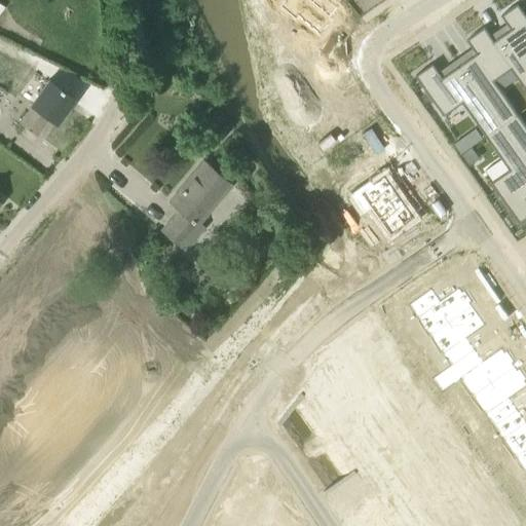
[(283,0),(278,5),(294,19),(296,15),(317,35),(331,20),(328,16),(336,8),(326,0),(283,0)]
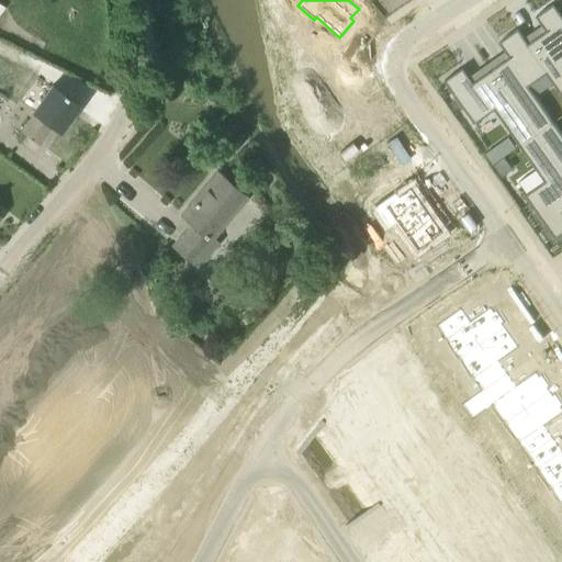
[(547,31),(529,43),(549,71),(547,72),(561,93),(561,13),(554,3),(537,15),(542,24),(547,31)]
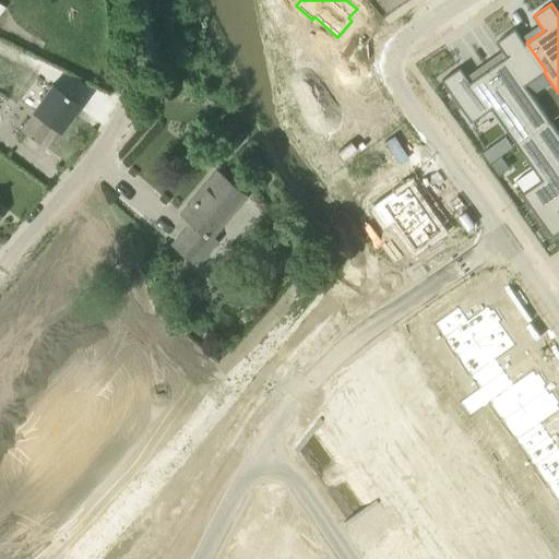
[(508,56),(489,69),(534,132),(551,120),(526,85),(544,72),(546,71),(526,43),(522,37),(515,28),(497,42),(503,50),(508,56)]
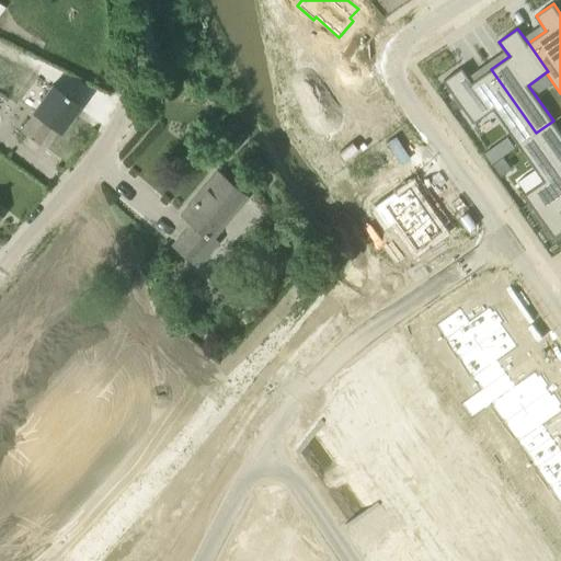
[(462,67),(444,80),(456,98),(454,100),(460,109),(462,106),(474,123),(494,110),(519,145),(536,133),(491,69),(473,82),(469,76),(462,67)]
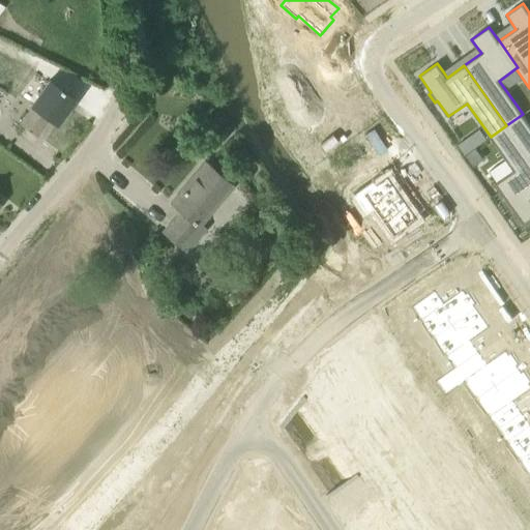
[(20,123),(37,136),(50,118),(57,123),(75,98),(49,80),(31,105),(32,106),(20,123)]
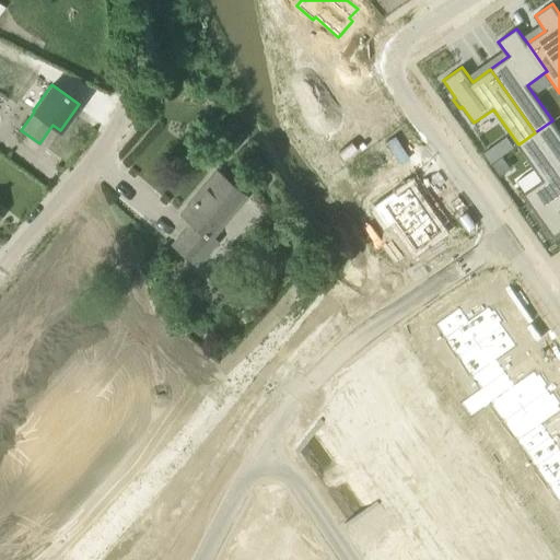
[(559,131),(552,120),(535,132),(559,167),(559,131)]
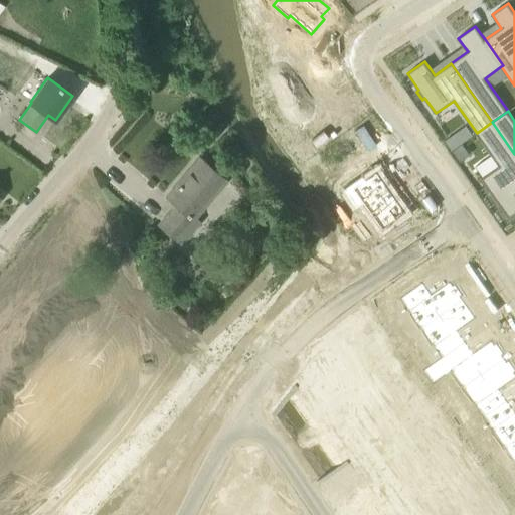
[(514,154),(492,122),(477,133),(500,166),(482,178),(492,194),(490,195),(496,203),(498,202),(509,218),(514,213),(514,154)]
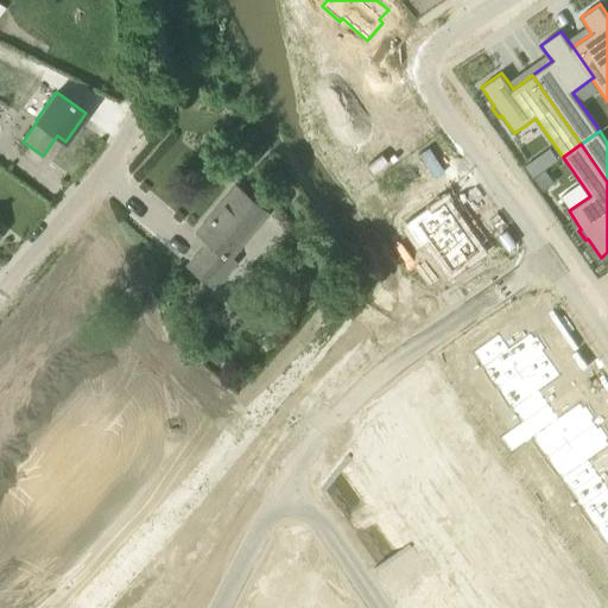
[(533,160),(523,168),(531,179),(534,177),(542,171),(533,160)]
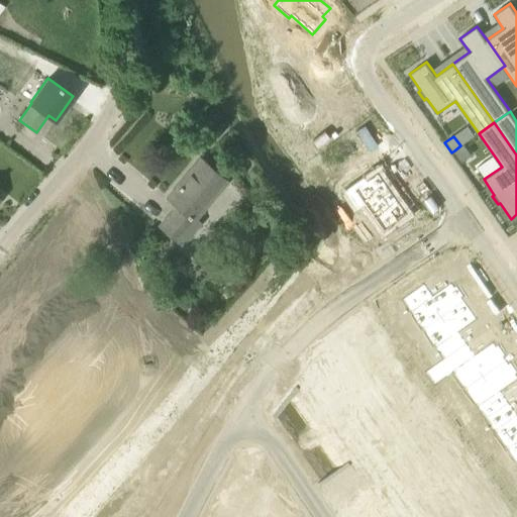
[(460,145),(454,150),(461,161),(472,153),(464,143),(460,145)]
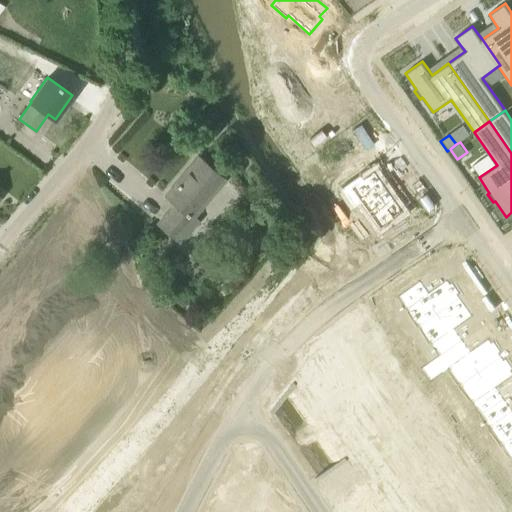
[(224,179),(199,158),(178,183),(177,181),(165,195),(180,207),(174,215),(169,211),(159,224),(181,243),(198,221),(193,217),(224,179)]
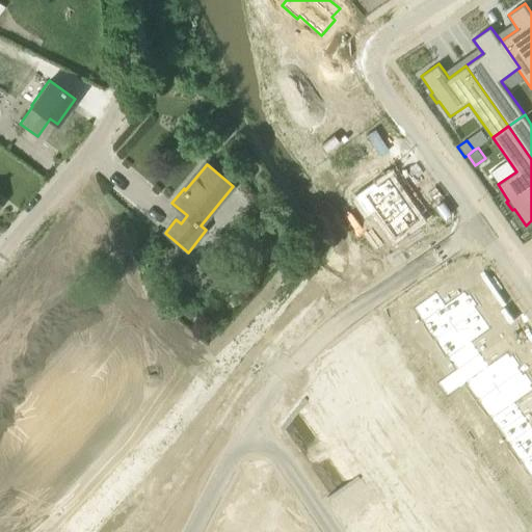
[(374,181),(352,195),(367,215),(372,212),(392,239),(421,219),(389,174),(375,183),(374,181)]
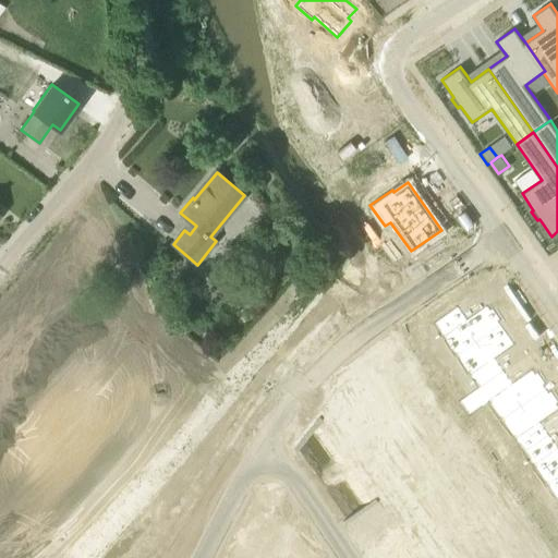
[(286,290),(294,299),(304,290),(295,281),(286,290)]
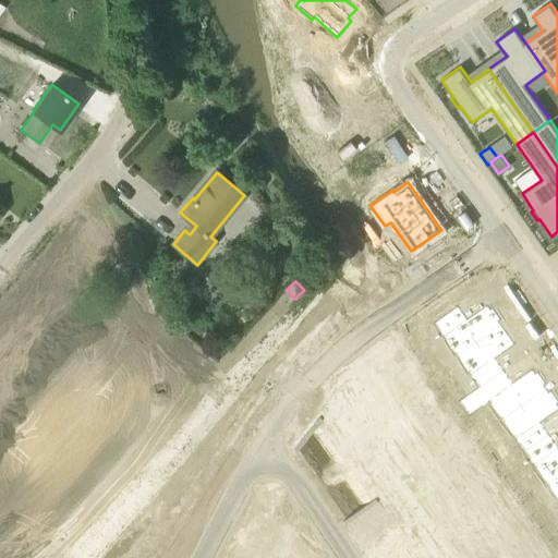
[(458,305),(434,323),(445,337),(451,332),(463,351),(501,325),(499,320),(490,310),(487,305),(468,319),(458,305)]
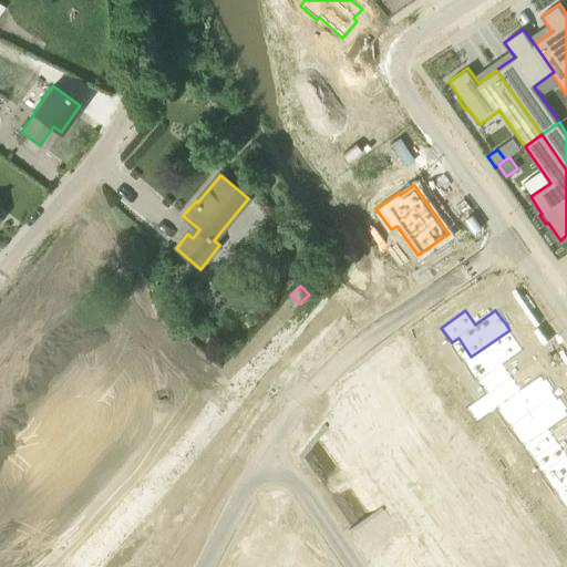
[(509,330),(471,357),(484,375),(477,380),(487,393),(512,377),(503,364),(524,350),(509,330)]
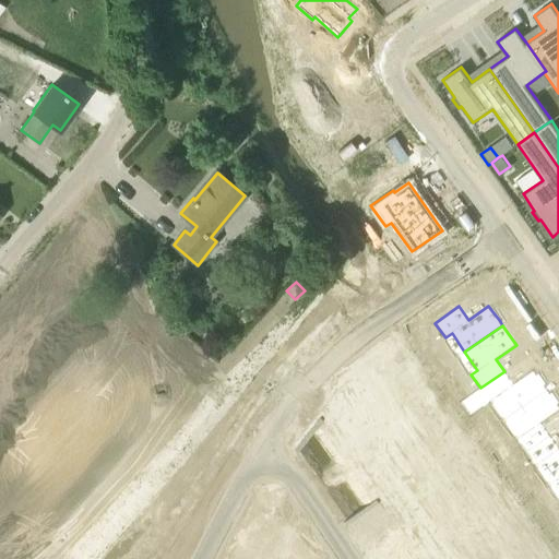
[(504,371),(480,388),(490,402),(497,397),(510,416),(547,389),(545,385),(536,373),(534,369),(513,384),(504,371)]
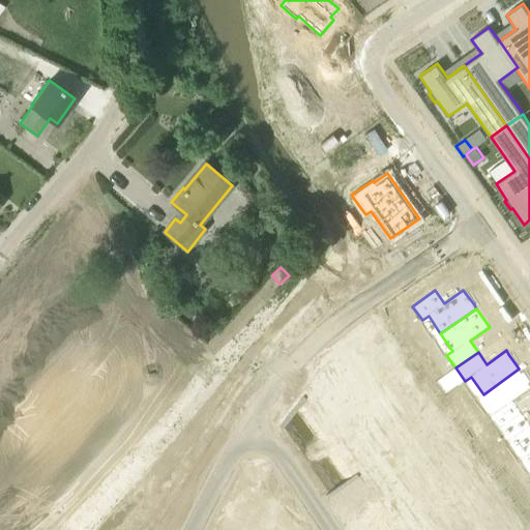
[(519,369),(483,394),(495,412),(490,416),(498,429),(521,413),(512,402),(529,388),(529,384),(529,383),(522,373),(519,369)]
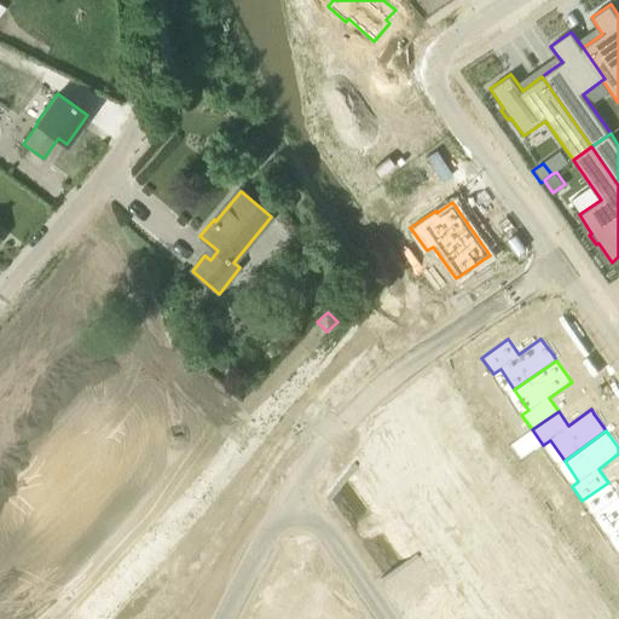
[(608,482),(582,501),(593,516),(600,512),(614,532),(618,527),(618,495),(618,496),(608,482)]
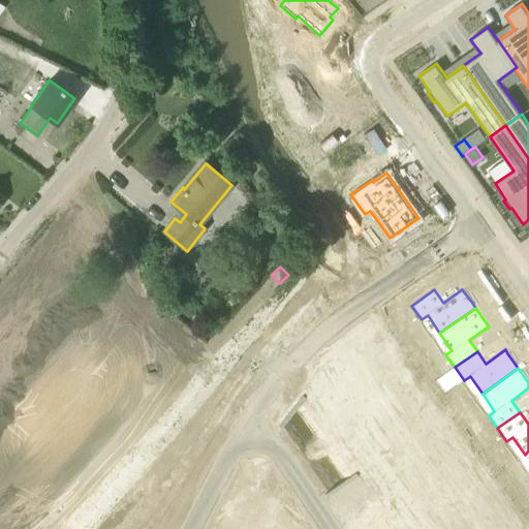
[(250,514),(241,528),(278,528),(279,528),(278,527),(279,524),(262,516),(261,519),(250,514)]
